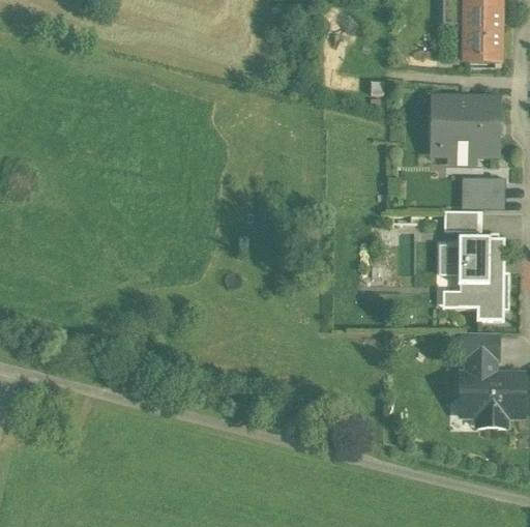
[(501,1),(467,1),(467,0),(442,0),(442,26),(465,26),(464,62),(500,62),(501,1)]
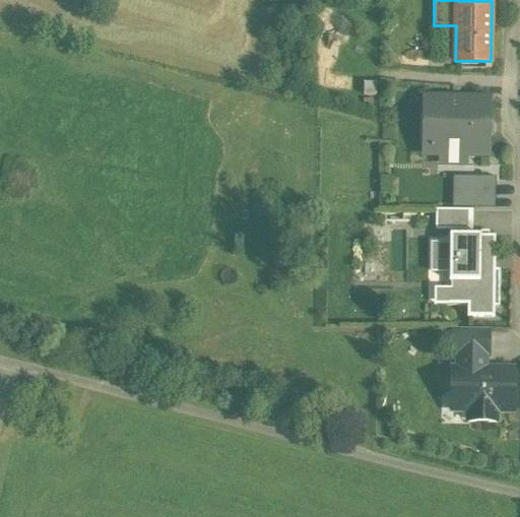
[(484,100),(428,100),(427,150),(442,150),(442,160),(463,162),(463,151),(483,151),(484,100)]
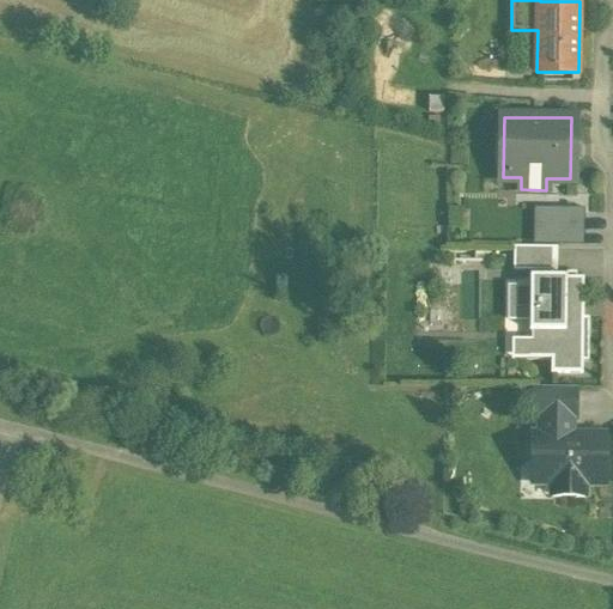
[(584,207),(534,206),(533,243),(583,243),(584,207)]
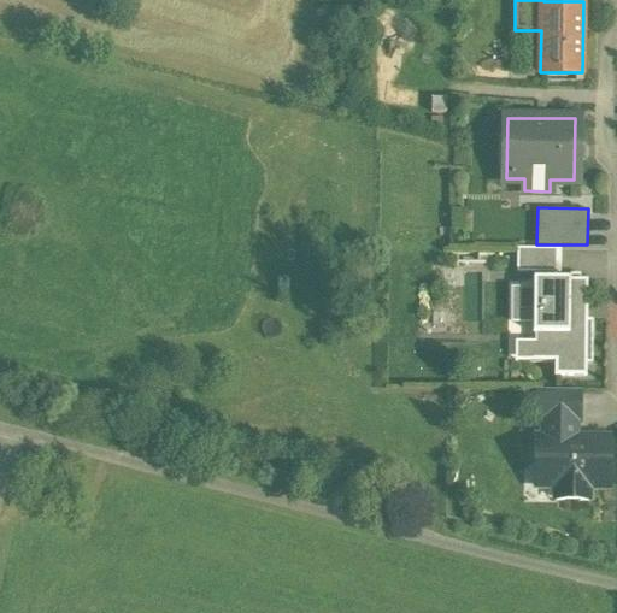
[(562,247),(516,246),(516,271),(560,271),(562,247)]
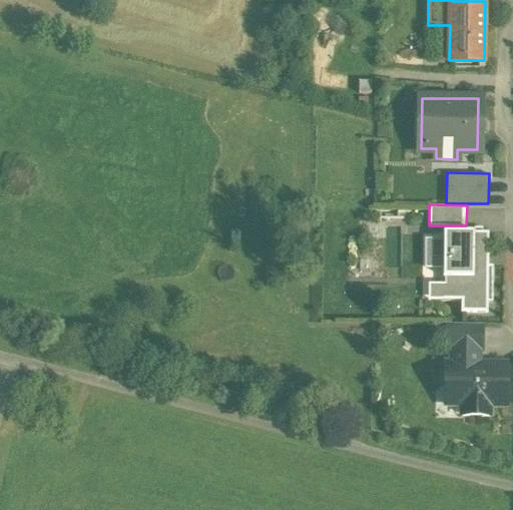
[(474,231),(444,231),(444,232),(445,232),(445,238),(425,238),(425,269),(445,269),(445,275),(443,275),(443,277),(445,277),(445,284),(441,284),(441,300),(461,300),(461,312),(487,312),(488,302),(493,302),(493,265),(481,265),(481,250),(482,249),(482,226),(474,226),(474,231)]
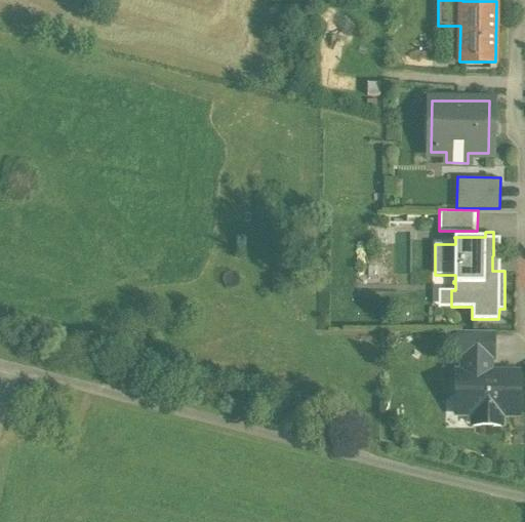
[(492,331),(459,330),(459,333),(457,333),(456,357),(462,357),(489,358),(493,358),(494,334),(492,334),(492,331)]
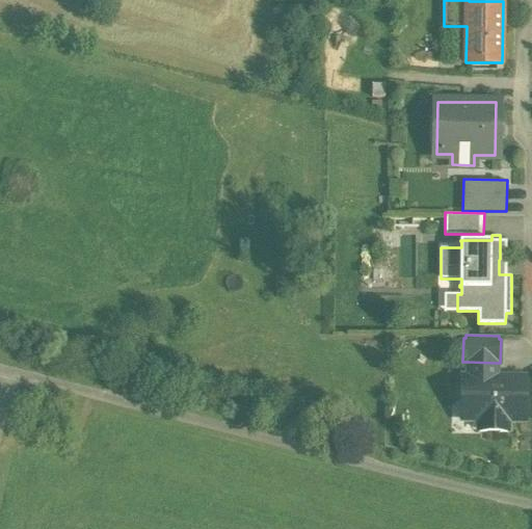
[(496,363),(469,362),(469,376),(496,377),(496,363)]
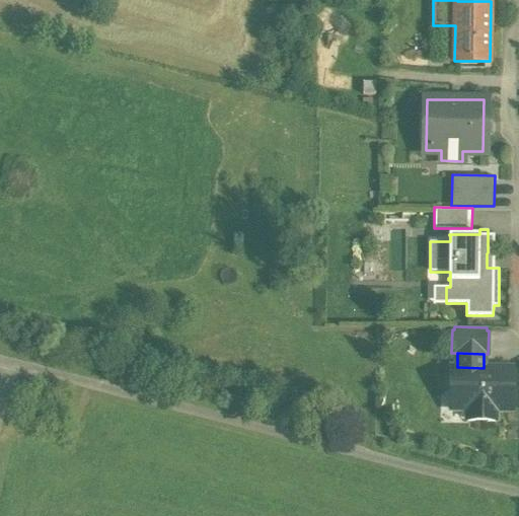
[(457,367),(451,367),(451,408),(468,409),(467,420),(495,420),(495,409),(512,409),(513,368),(484,368),(457,367)]
